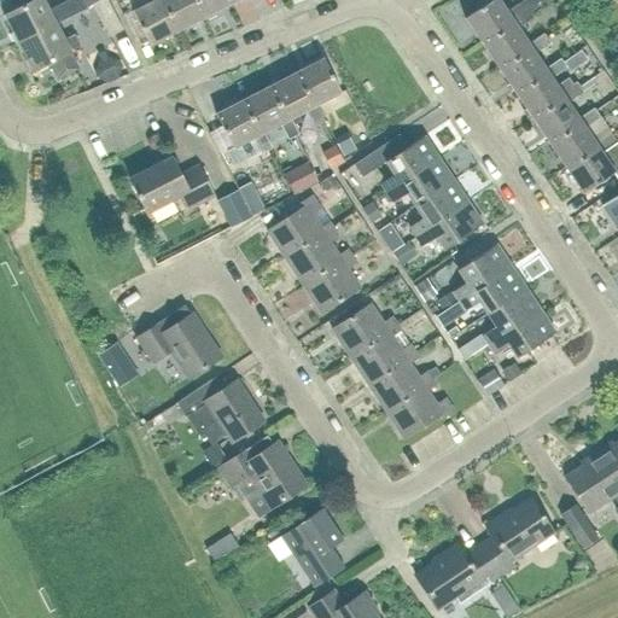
[(56,23),(70,15),(85,9),(80,0),(63,0),(48,7),(44,0),(27,0),(3,12),(18,41),(56,22),(56,23)]
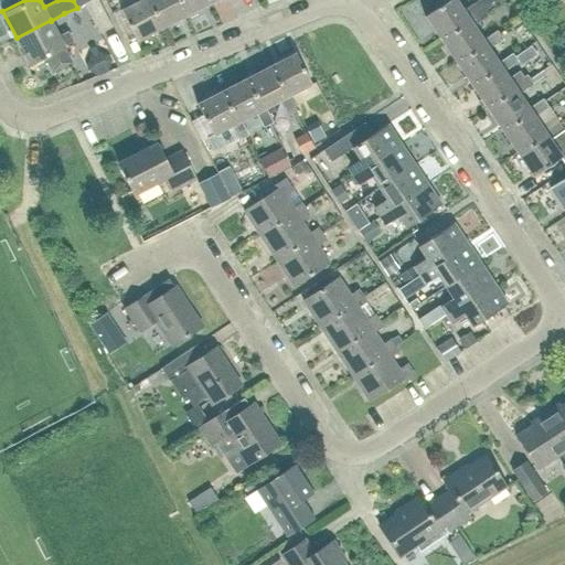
[(87,0),(84,2),(99,31),(112,24),(97,0),(87,0)]
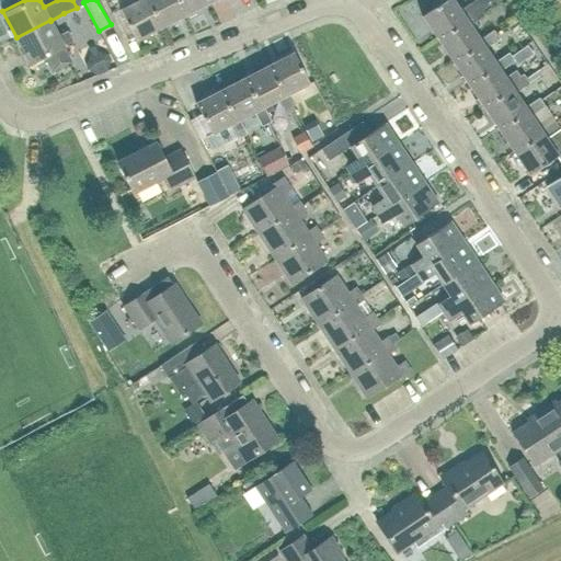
[(147,0),(133,0),(119,8),(136,38),(160,26),(147,0)]
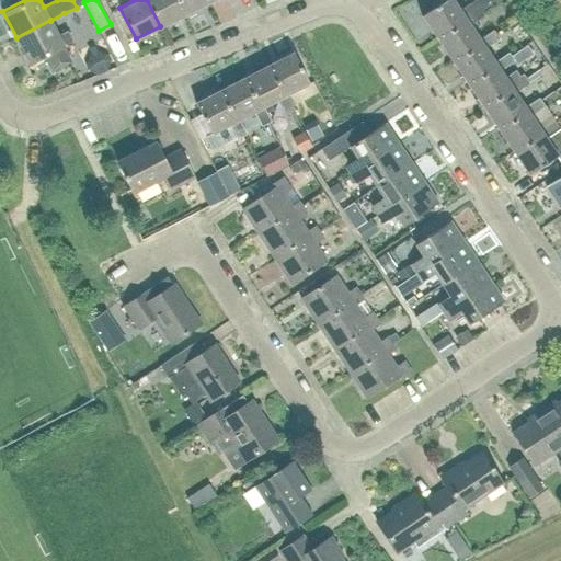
[(147,0),(160,26),(184,13),(176,0),(147,0)]
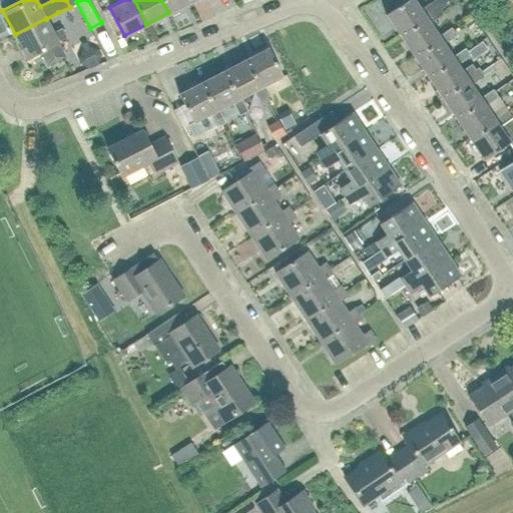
[(161,0),(168,12),(190,1),(189,0),(161,0)]
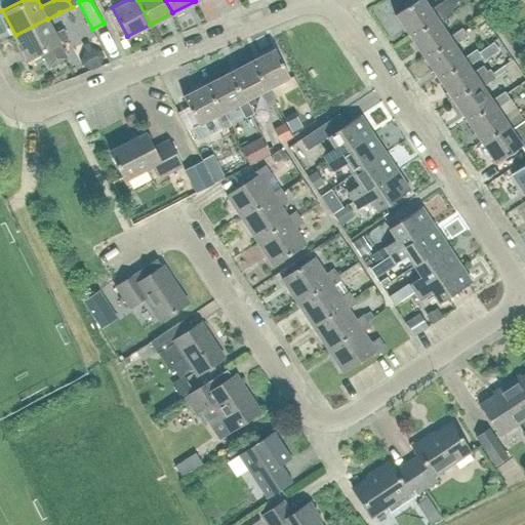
[(394,13),(408,35),(436,16),(440,22),(452,13),(449,9),(455,5),(452,0),(442,0),(437,4),(431,8),(425,0),(399,0),(404,6),(394,13)]
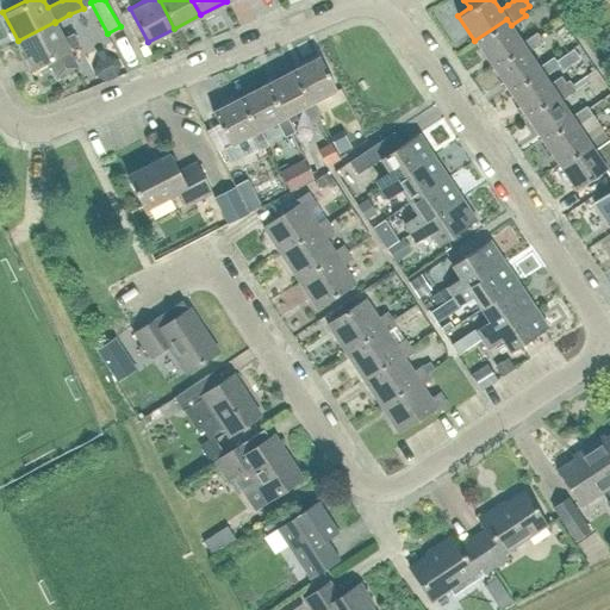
[(601,0),(585,0),(593,12),(605,5),(601,0)]
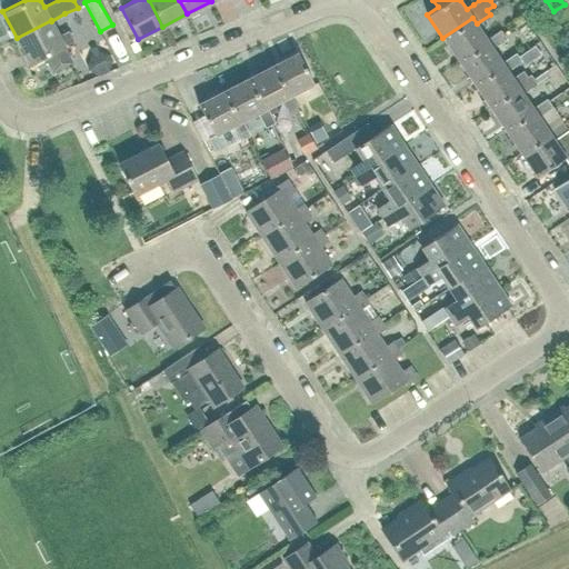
[(442,38),(458,61),(488,41),(492,47),(506,38),(499,29),(486,38),(477,23),(472,18),(442,38)]
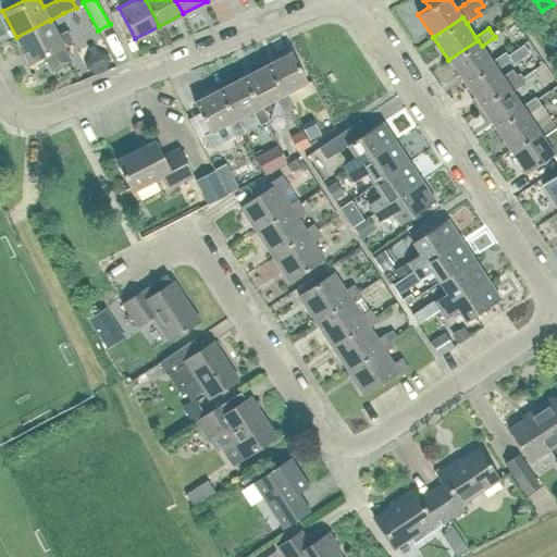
[(66,29),(58,34),(50,21),(50,20),(16,37),(29,62),(41,57),(50,72),(71,61),(62,45),(72,40),(66,29)]
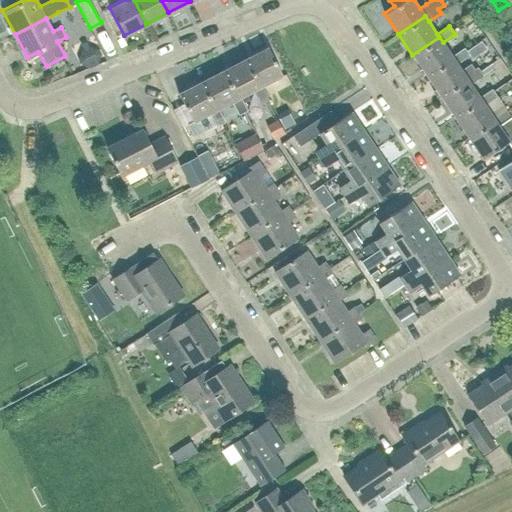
[(412,55),(426,75),(453,57),(457,63),(469,55),(463,47),(451,55),(443,42),(439,37),(412,55)]
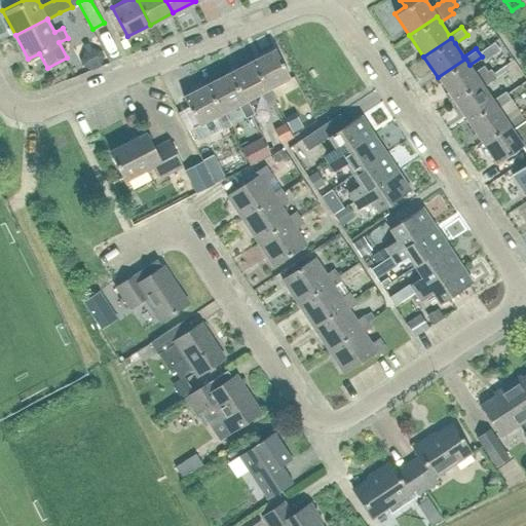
[(274,47),(251,60),(266,88),(261,91),(267,105),(275,101),(268,87),(289,77),(274,47)]
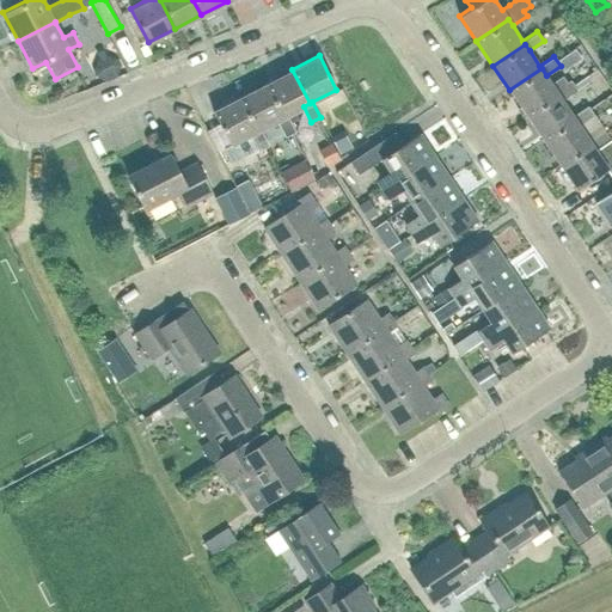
[(509,90),(525,115),(558,93),(562,99),(576,90),(570,80),(565,74),(552,84),(546,75),(542,68),(509,90)]
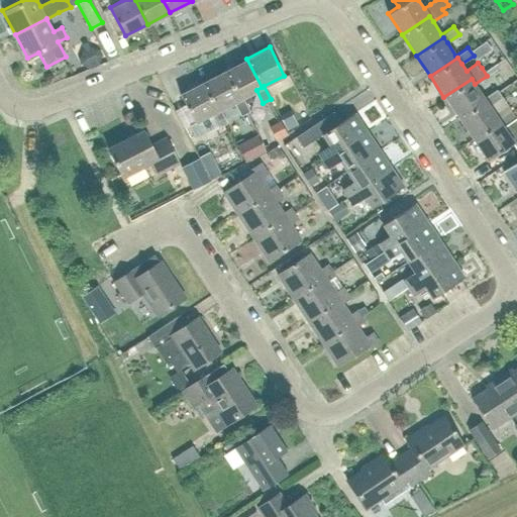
[(249,110),(245,103),(250,101),(246,95),(256,90),(262,87),(246,59),(224,70),(239,99),(233,102),(240,115),(249,110)]
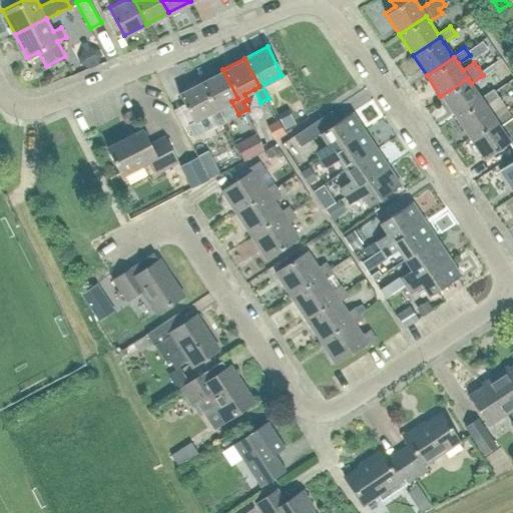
[(209,112),(216,125),(224,121),(217,107),(231,101),(237,98),(222,69),(200,80),(215,109),(209,112)]
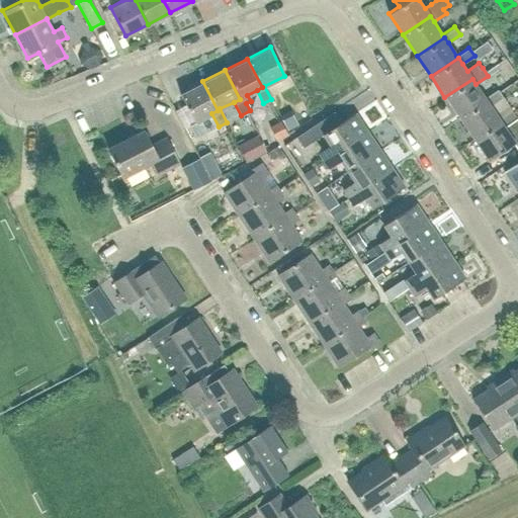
[(444,97),(458,117),(486,99),(490,105),(502,97),(497,89),(485,97),(476,84),(472,79),(444,97)]
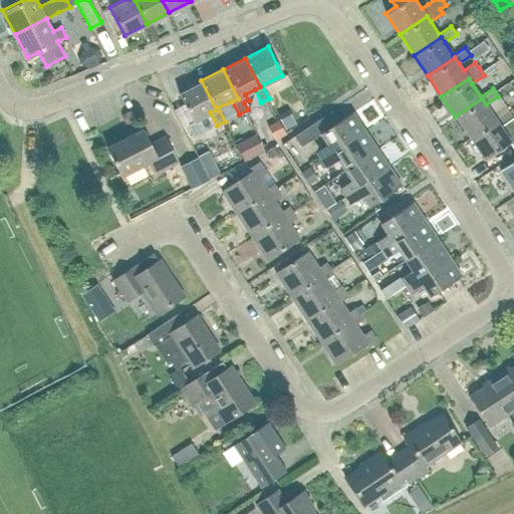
[(197,119),(210,112),(216,109),(201,80),(179,92),(193,120),(189,122),(195,137),(203,133),(197,119)]
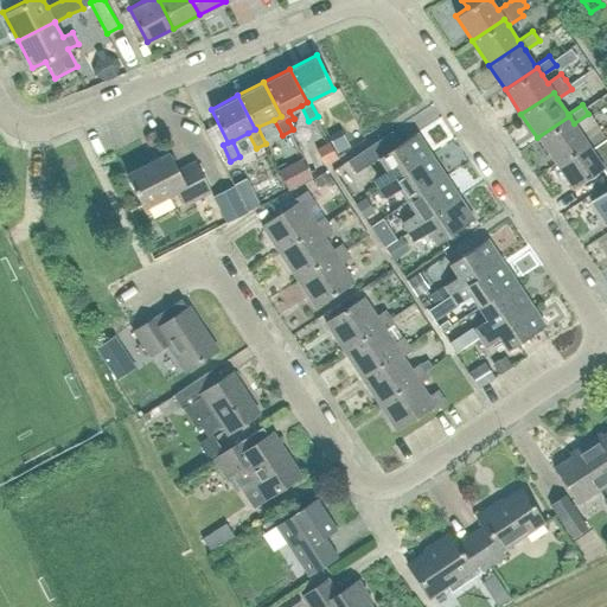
[(606,139),(599,128),(588,114),(574,123),(569,116),(537,138),(554,163),(586,141),(590,148),(606,139)]
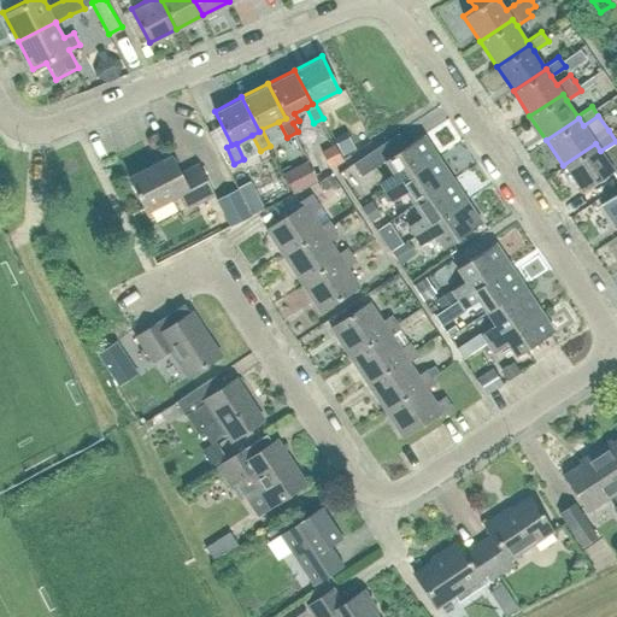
[(383,158),(392,172),(376,182),(382,192),(436,157),(422,134),(389,154),(382,142),(352,160),(359,174),(383,158)]
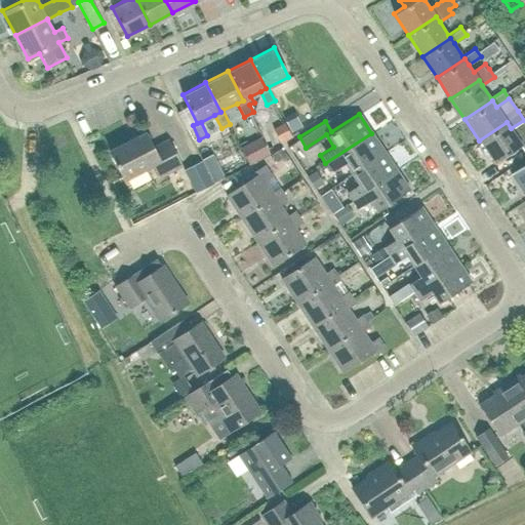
[(294,115),(284,121),(290,132),(300,127),(294,115)]
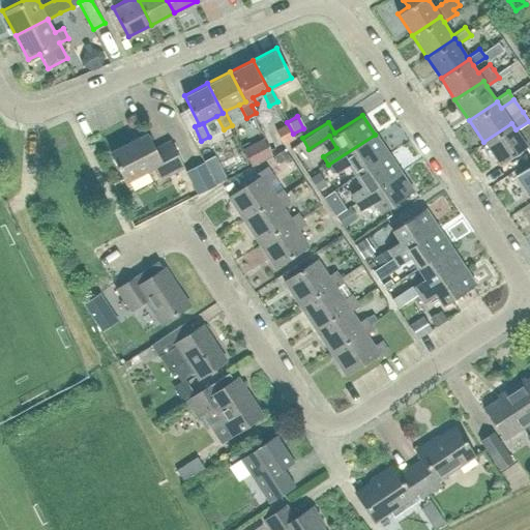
[(529,123),(529,121),(516,129),(511,123),(483,142),(498,164),(524,146),(529,156),(529,123)]
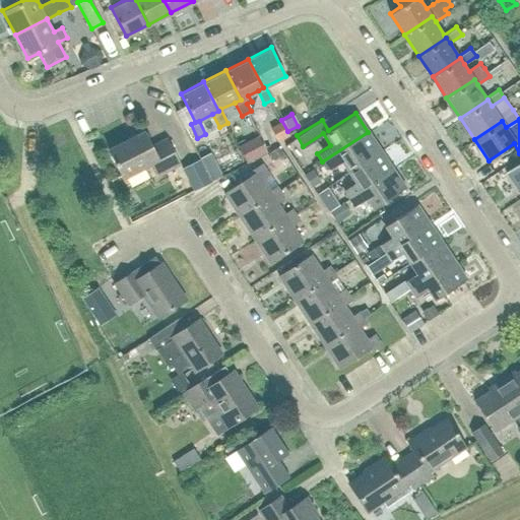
[(264,147),(287,135),(280,121),(256,133),(258,137),(264,147)]
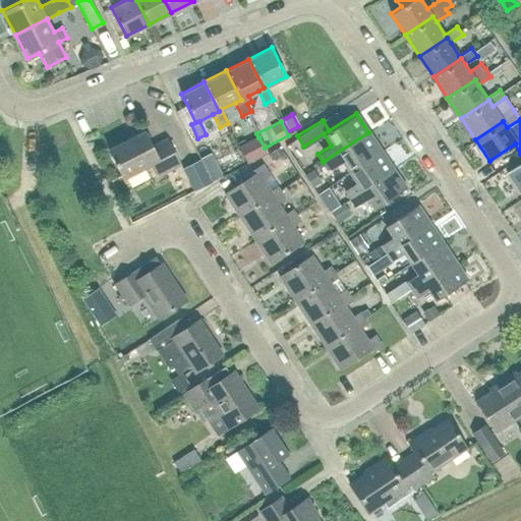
[(189,123),(178,129),(187,150),(198,143),(189,123)]
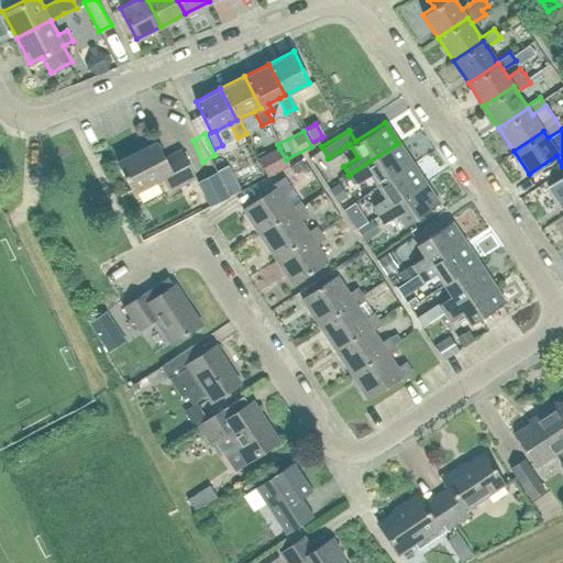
[(195,177),(179,147),(163,156),(156,142),(117,162),(131,190),(163,175),(169,189),(195,177)]
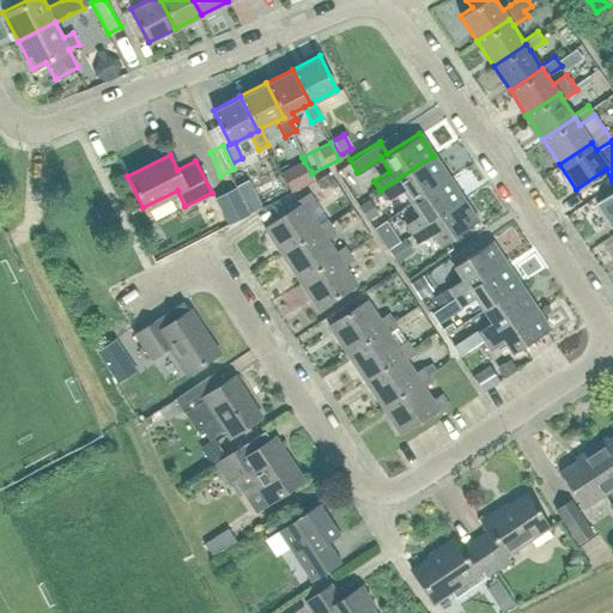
[(389,200),(388,198),(402,189),(411,201),(448,177),(434,156),(380,190),(387,201),(389,200)]
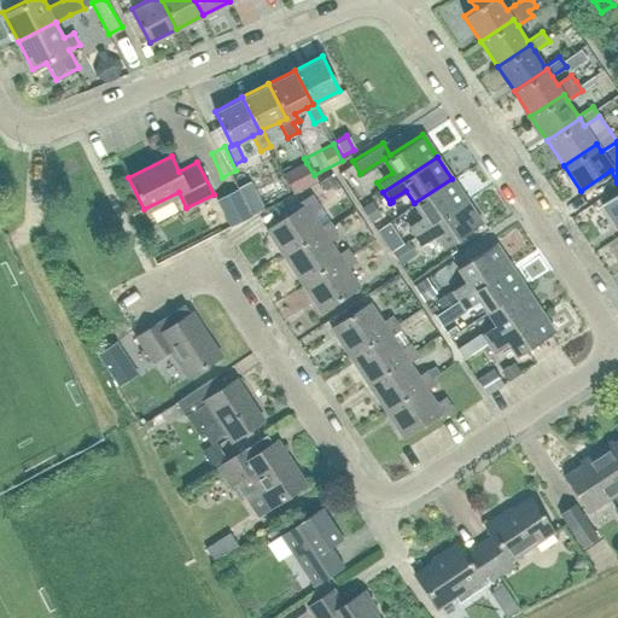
[(314,175),(307,163),(284,175),(292,192),(315,179),(314,175)]
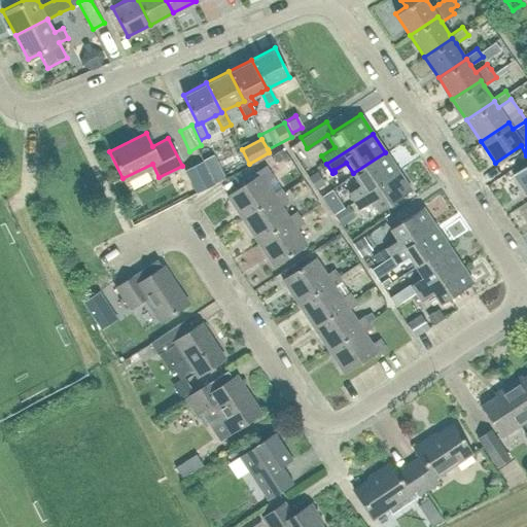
[(348,191),(353,200),(397,171),(385,152),(353,173),(359,183),(348,191)]
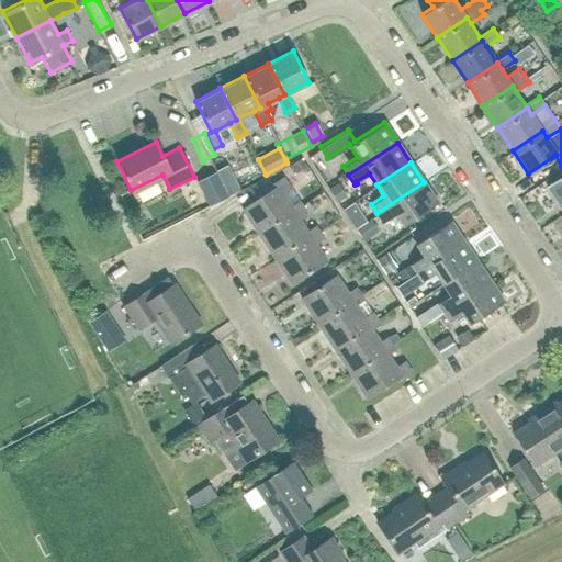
[(211,205),(227,197),(215,172),(198,180),(211,205)]
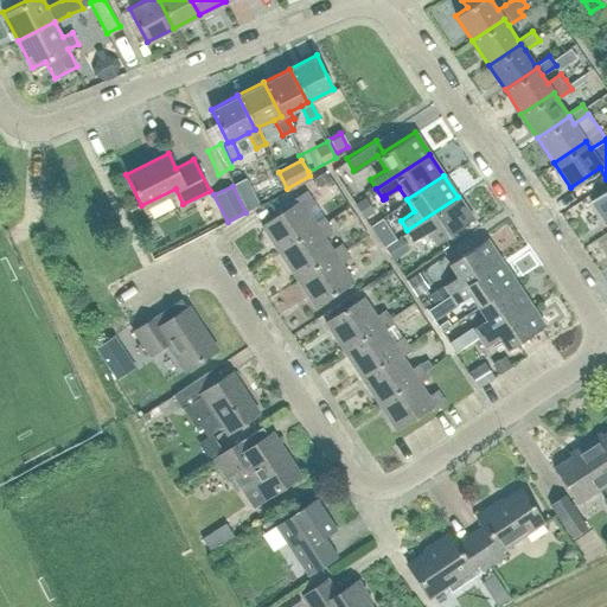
[(261,224),(279,251),(325,221),(321,216),(313,222),(305,208),(313,203),(305,190),(293,197),(296,202),(261,224)]
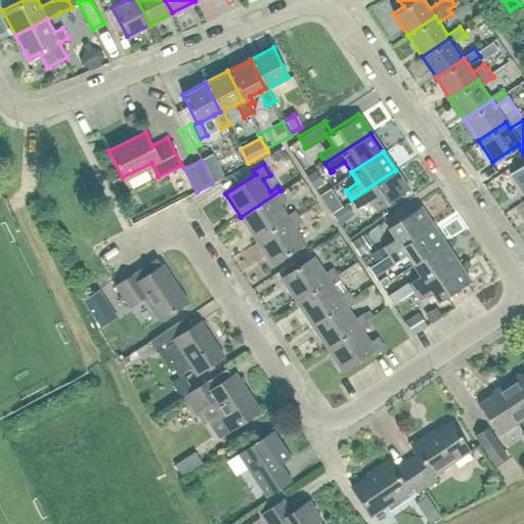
[(523,164),(511,173),(523,191),(523,164)]
